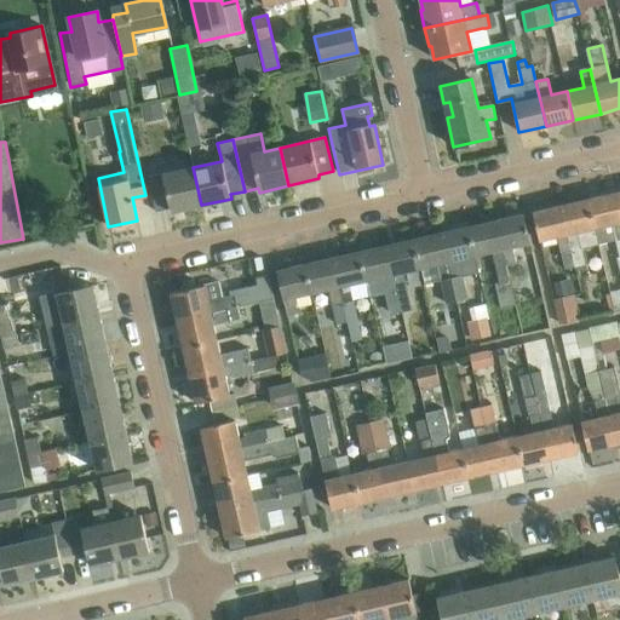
[(201,205),(193,167),(149,177),(156,211),(170,208),(171,212),(201,205)]
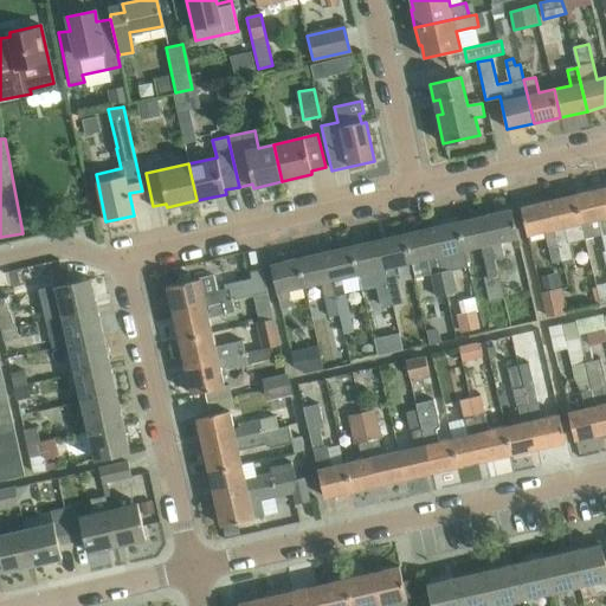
[(574,195),(585,240),(603,236),(605,251),(603,251),(605,264),(605,212),(601,189),(574,195)]
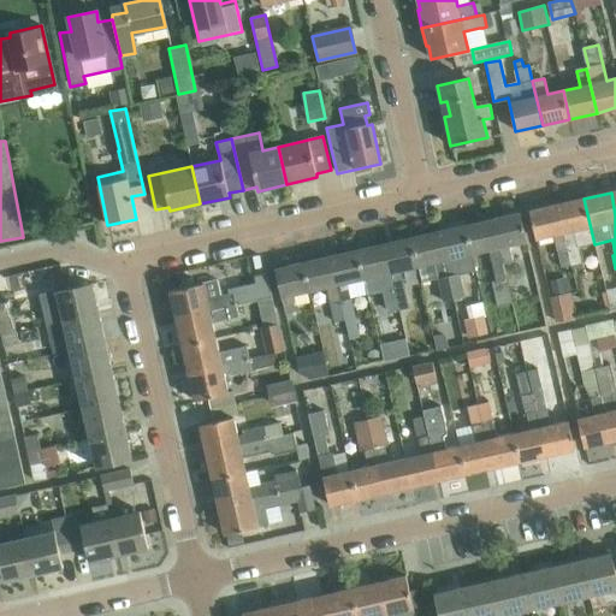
[(578,248),(594,244),(584,199),(557,206),(572,267),(581,265),(578,248)]
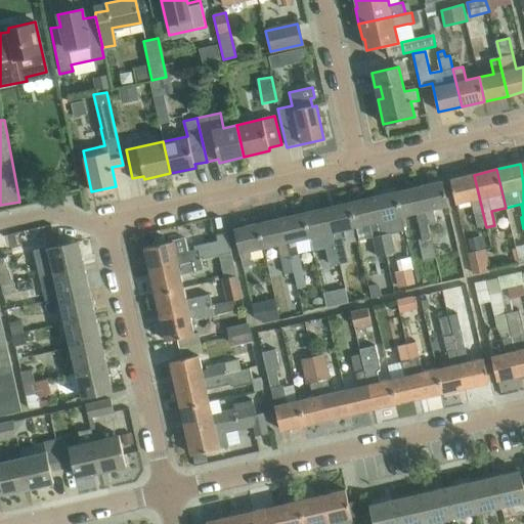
[(477,229),(486,227),(474,175),(449,180),(455,205),(471,201),(477,229)]
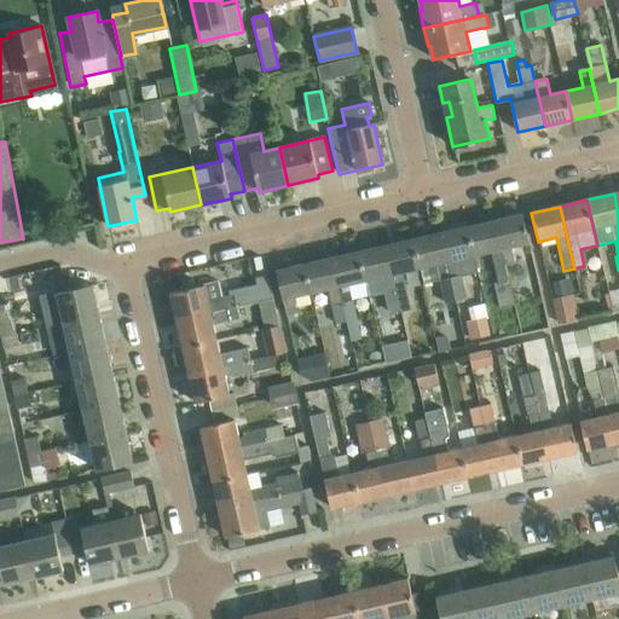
[(521,215),(495,221),(505,266),(515,264),(512,248),(528,244),(521,215)]
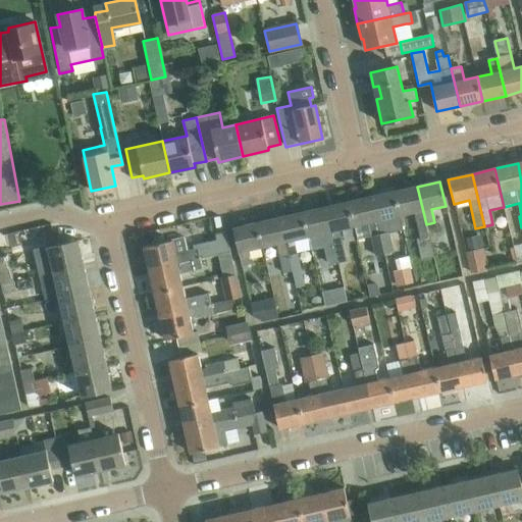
[(433,256),(426,224),(417,187),(394,192),(400,216),(414,213),(417,226),(418,226),(421,238),(417,239),(422,259),(433,256)]
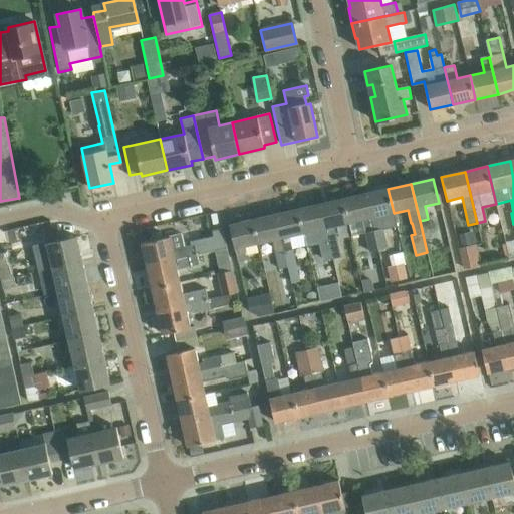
[(388,189),(365,194),(378,251),(387,249),(381,229),(396,226),(394,213),(388,189)]
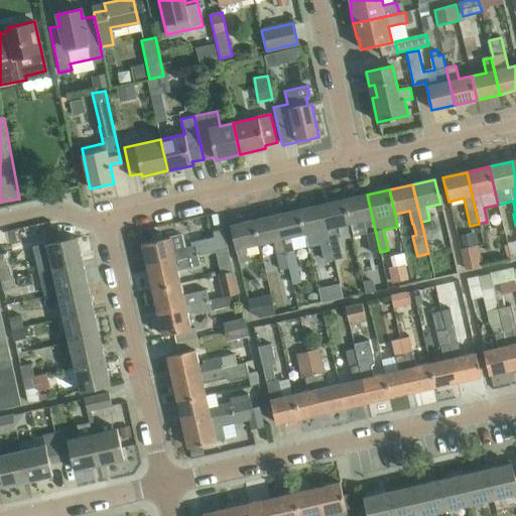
[(367,195),(344,200),(350,224),(364,221),(372,254),(380,252),(367,195)]
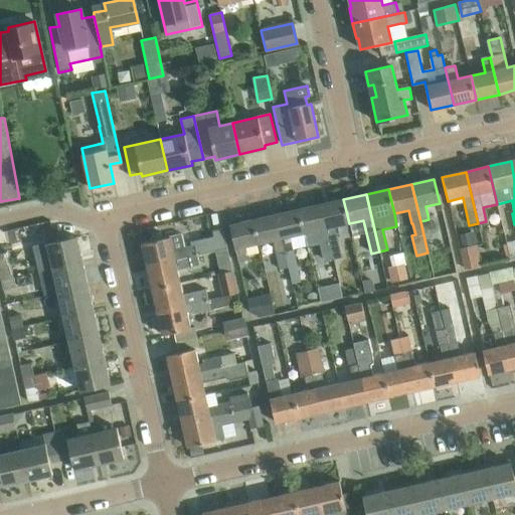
[(343,199),(321,204),(334,256),(341,255),(335,226),(349,223),(343,199)]
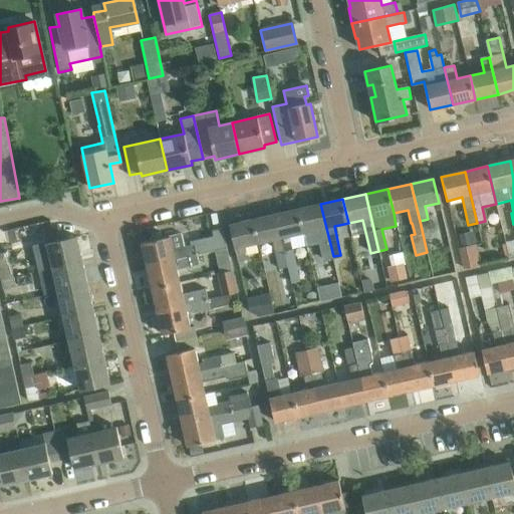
[(320,204),(298,210),(303,233),(317,230),(321,244),(324,258),(333,256),(320,204)]
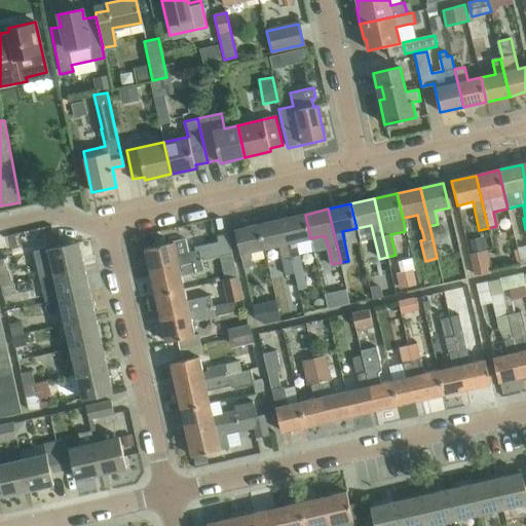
[(282,220),(294,273),(295,273),(298,290),(307,288),(296,242),(310,238),(305,215),(282,220)]
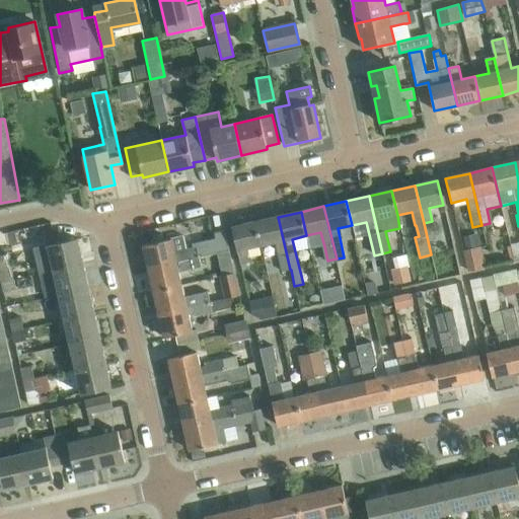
[(282,272),(290,270),(278,217),(255,222),(261,245),(276,242),(282,272)]
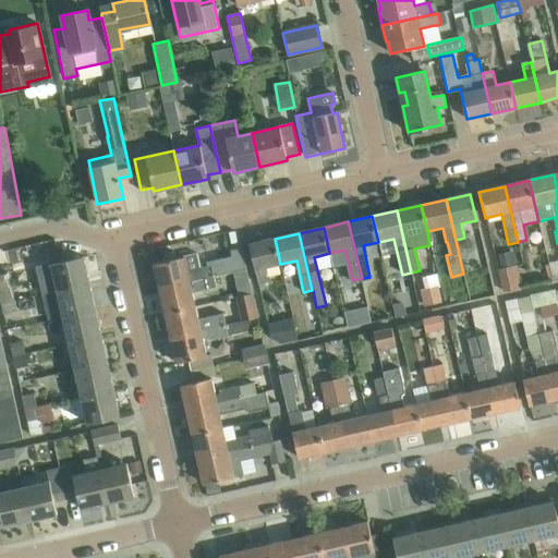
[(265,268),(280,264),(275,239),(250,244),(259,286),(268,283),(265,268)]
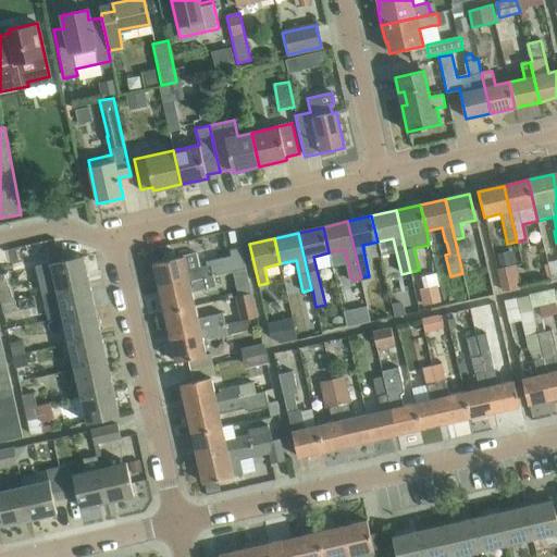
[(246,269),(242,247),(231,249),(232,255),(210,260),(211,264),(199,268),(196,254),(183,257),(153,263),(159,288),(214,276),(234,272),(235,272),(234,271),(245,269),(246,269)]
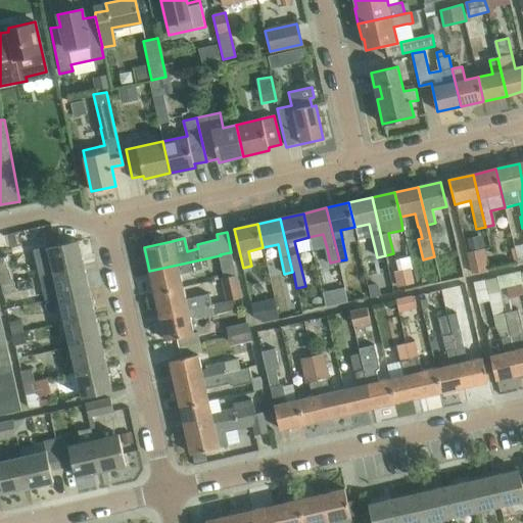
[(48,247),(54,273),(84,266),(79,240),(48,247)]
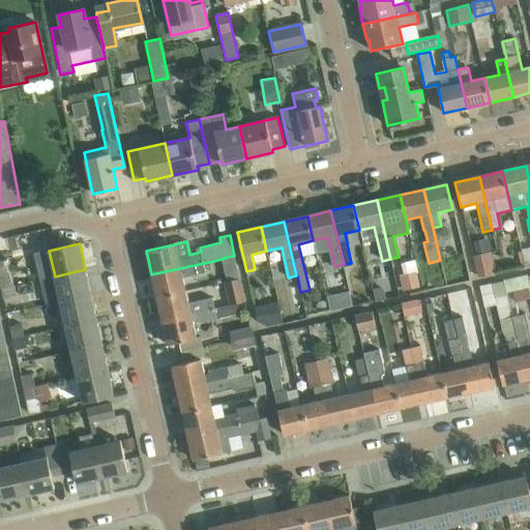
[(473,257),(478,277),(496,273),(491,253),(473,257)]
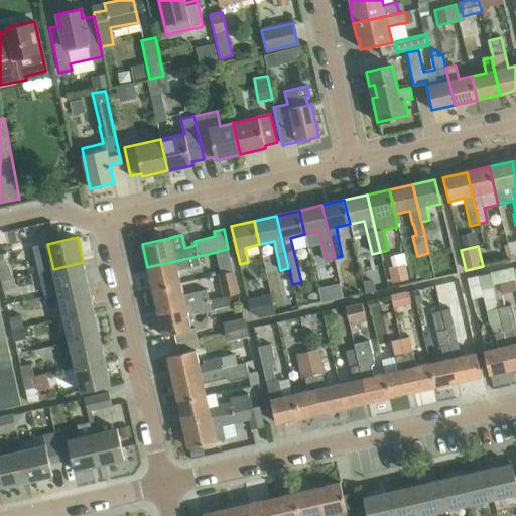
[(218,252),(217,252),(221,273),(232,271),(227,249),(217,251),(218,252)]
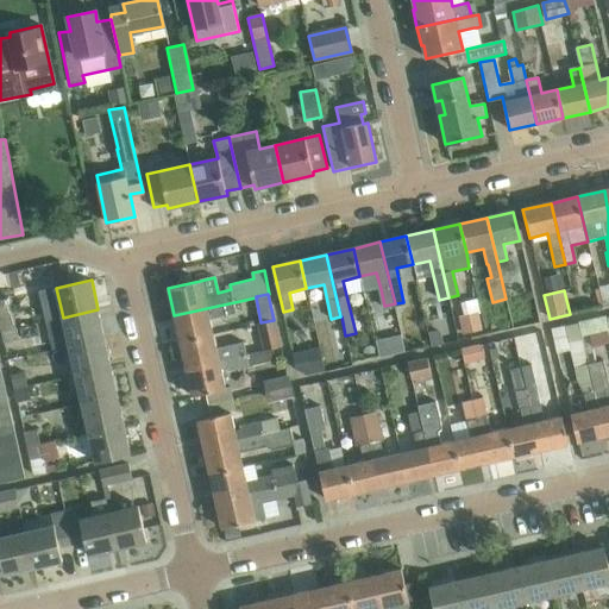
[(0,301),(0,326),(1,332),(17,328),(10,299),(0,301)]
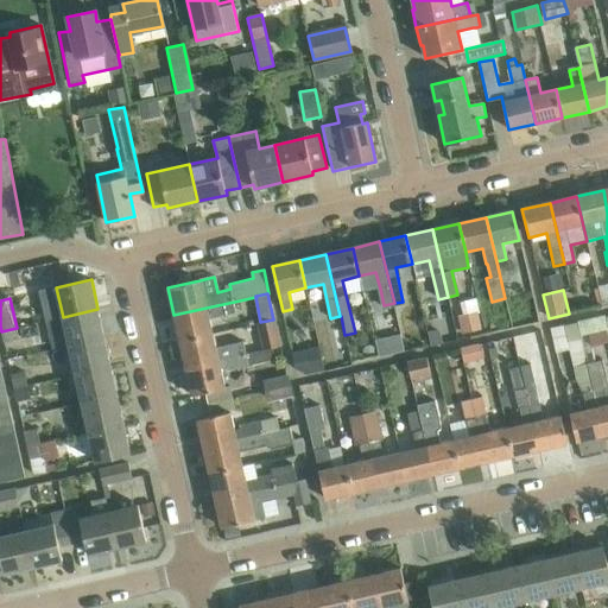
[(234,302),(173,315),(179,342),(213,335),(209,321),(238,314),(234,302)]
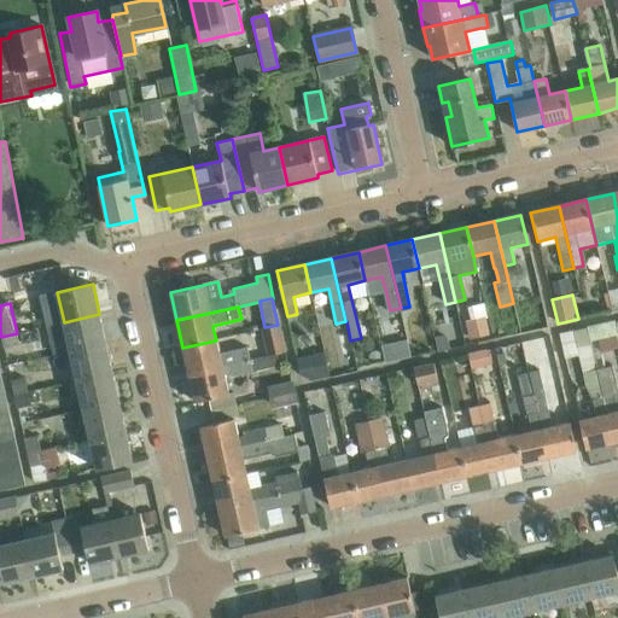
[(471,332),(493,330),(490,310),(470,312),(471,332)]
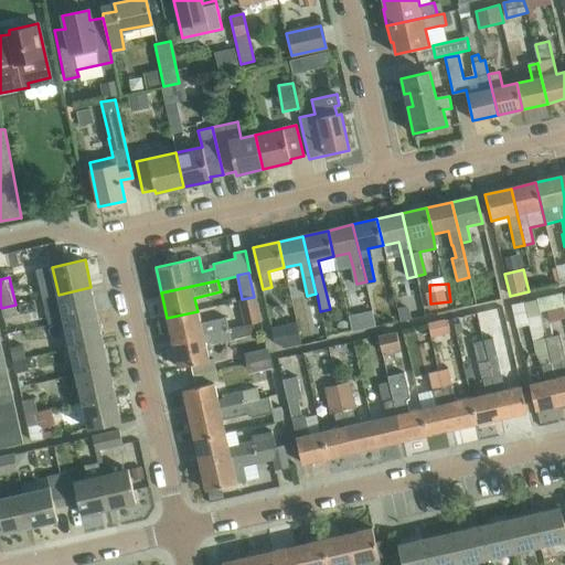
[(59,295),(64,321),(97,315),(91,287),(59,295)]
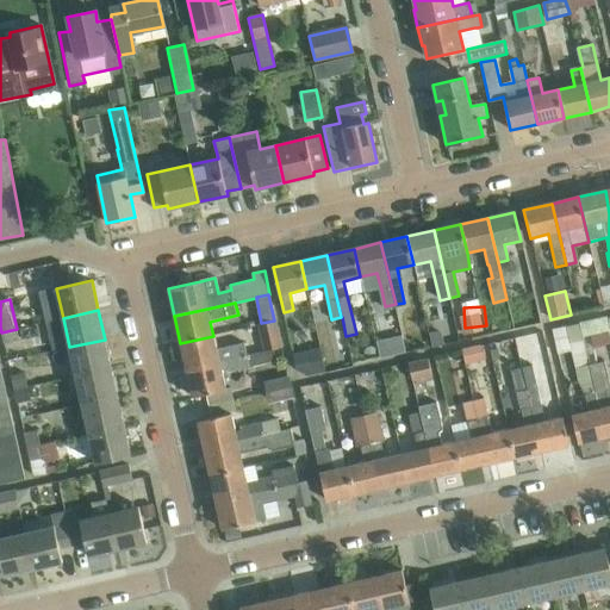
[(31,335),(57,328),(54,312),(27,318),(31,335)]
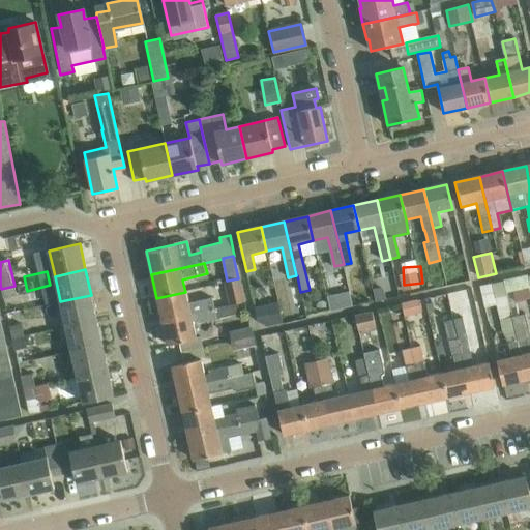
[(529,290),(527,276),(503,282),(506,293),(512,291),(514,301),(529,297),(529,290)]
